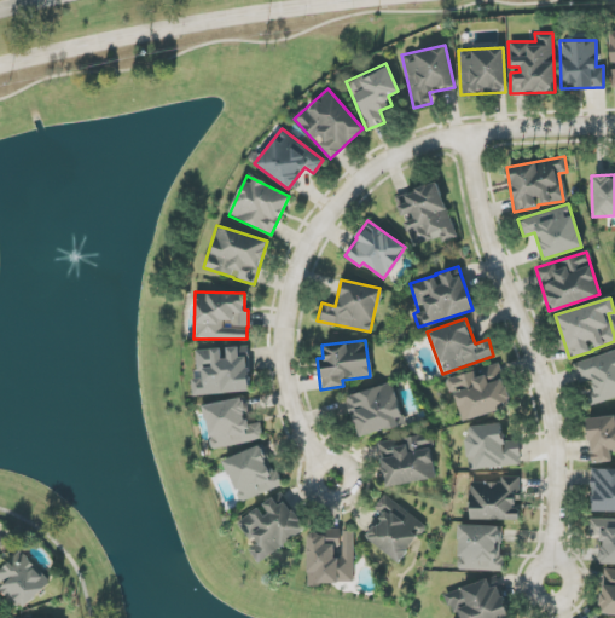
[(191,394),(249,391),(247,345),(222,347),(196,350),(197,377),(190,377),(191,394)]
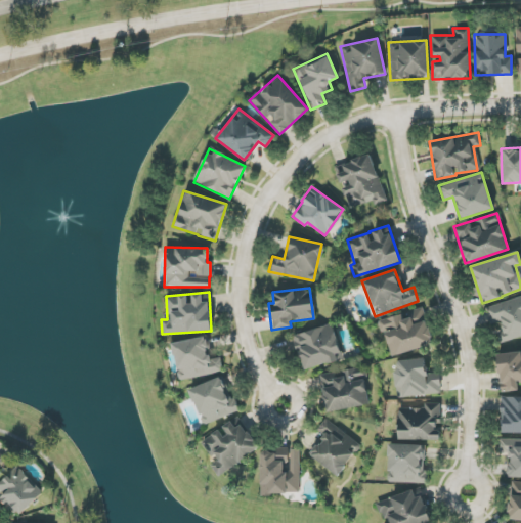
[(520,336),(520,296),(483,307),(488,323),(500,320),(503,330),(495,332),(498,342),(520,336)]
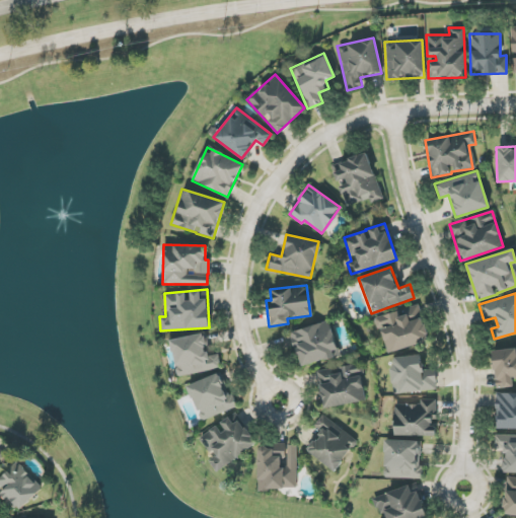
[(386,353),(428,341),(418,304),(372,317),(375,327),(379,326),(386,353)]
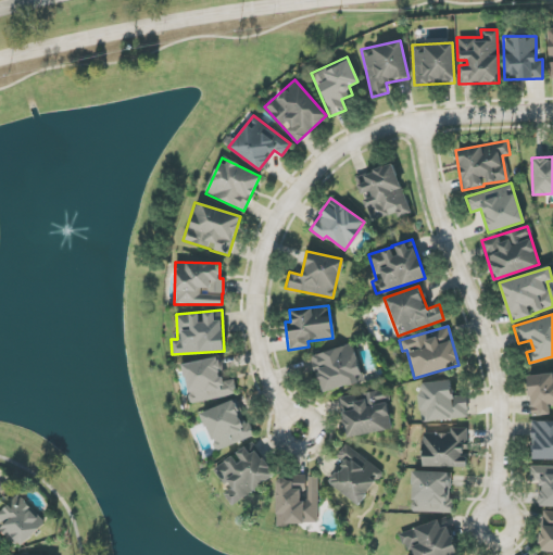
[(321,392),(363,380),(352,343),(310,355),(321,392)]
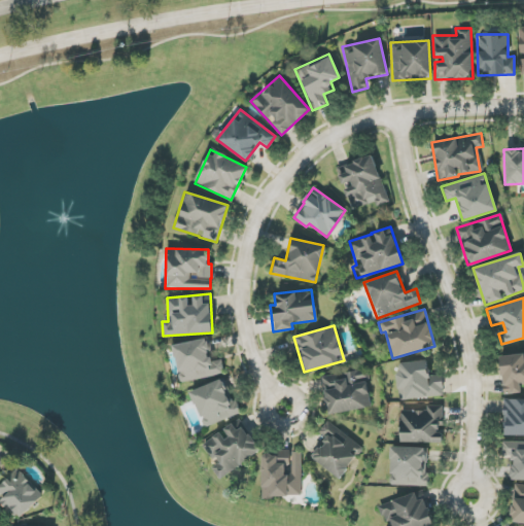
[(223,375),(221,359),(210,360),(207,338),(173,343),(178,381),(223,375)]
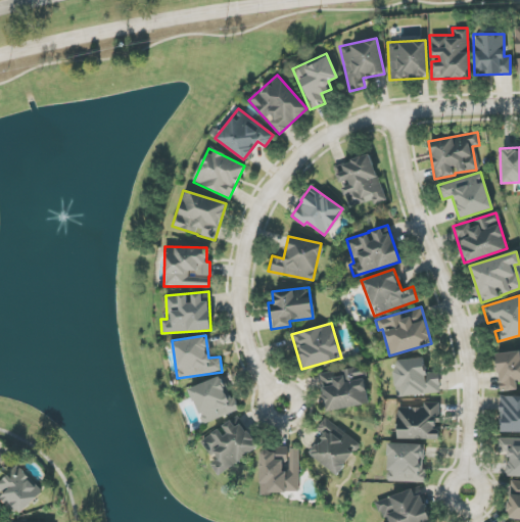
[(519,349),(494,352),(499,390),(518,389),(518,388),(519,388),(519,349)]
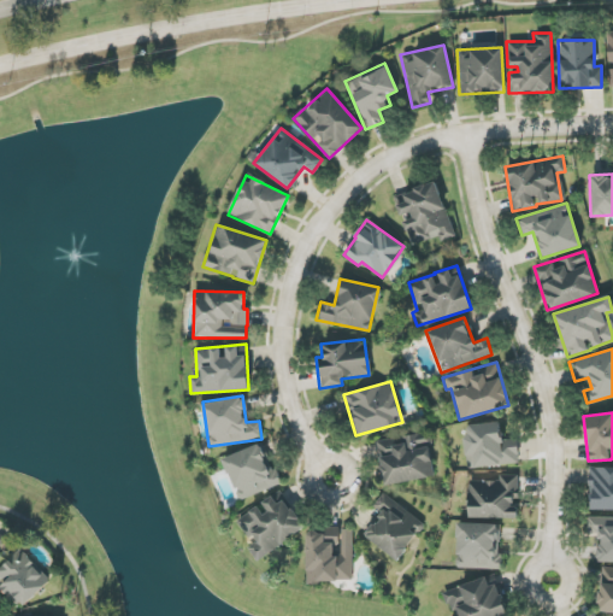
[(517,464),(514,438),(500,439),(499,422),(463,424),(465,468),(517,464)]
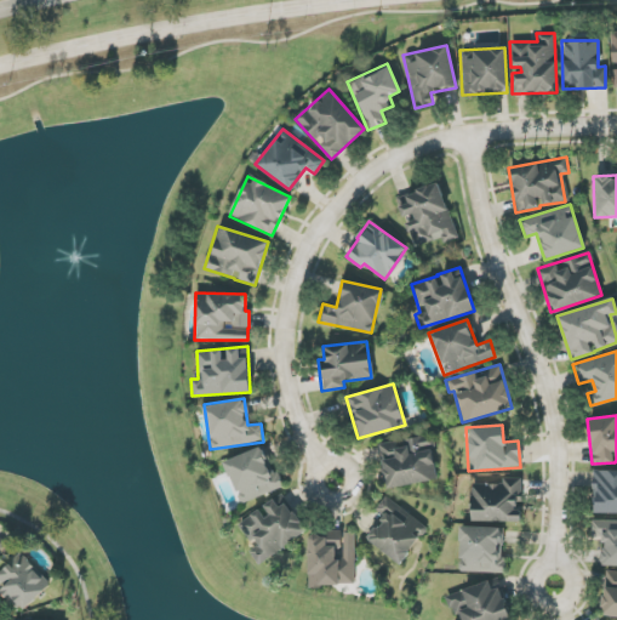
[(384,488),(436,479),(429,434),(377,443),(384,488)]
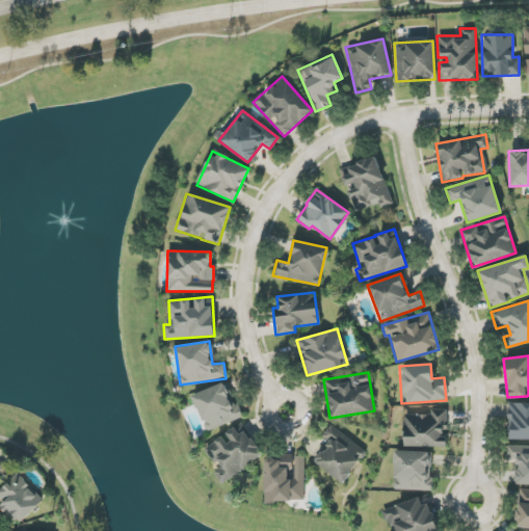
[(191,395),(205,431),(240,418),(227,381),(191,395)]
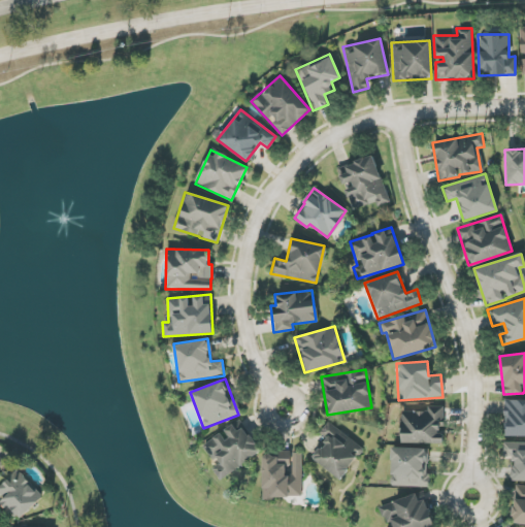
[(524,436),(524,399),(503,399),(503,436),(524,436)]
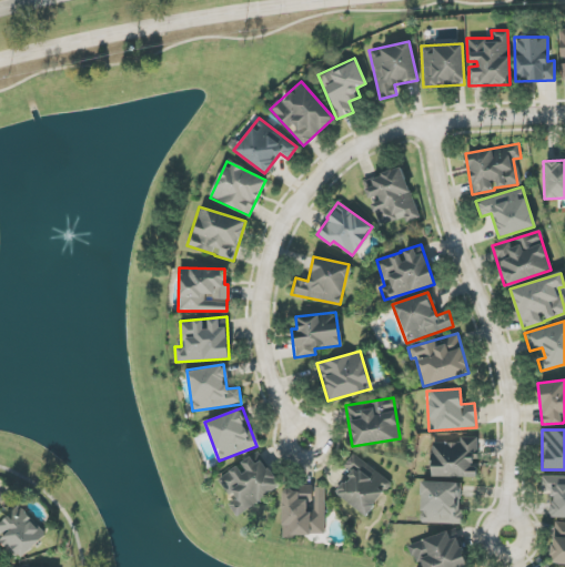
[(431,476),(475,476),(475,466),(474,466),(475,436),(458,436),(458,442),(431,442),(431,476)]
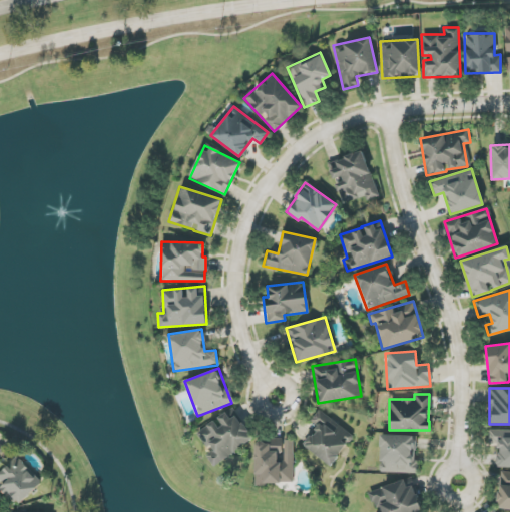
[(212,466),(252,439),(231,407),(214,418),(215,419),(195,432),(207,450),(203,452),(212,466)]
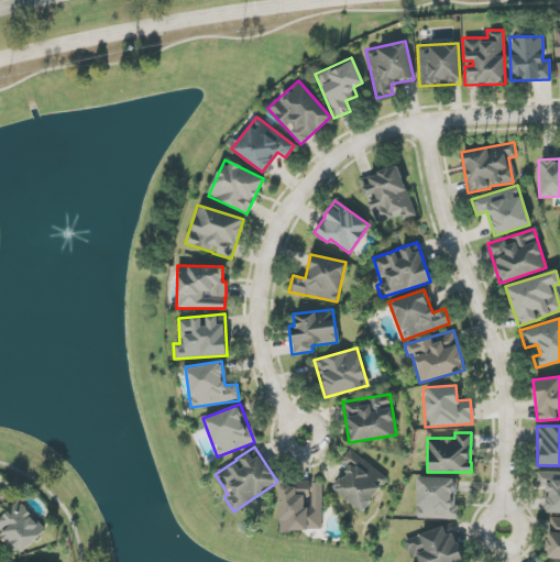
[(330,488),(362,511),(386,477),(348,449),(338,463),(344,469),(330,488)]
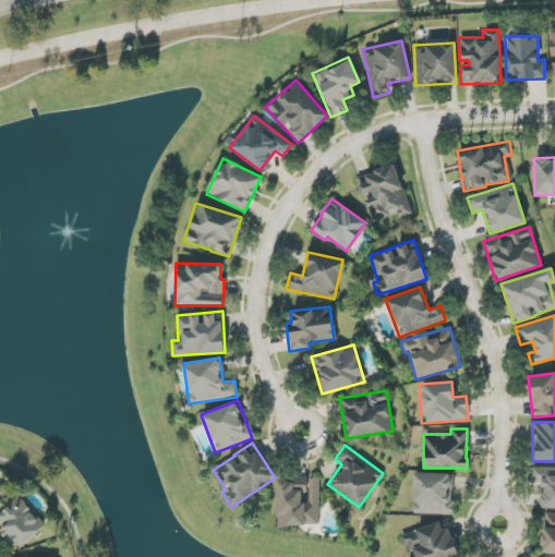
[(554,467),(531,468),(531,482),(540,482),(540,508),(554,508),(554,467)]
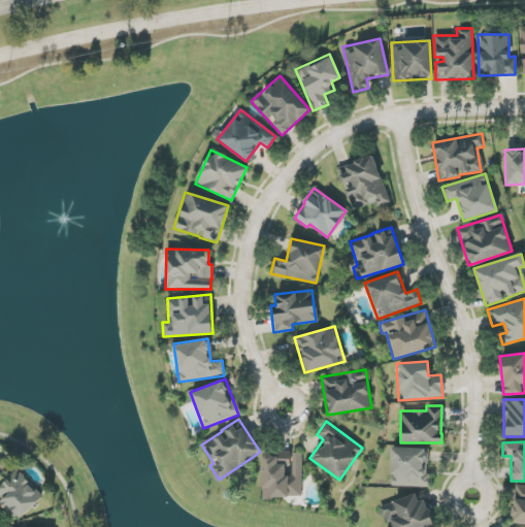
[(427,448),(390,447),(389,486),(426,487),(427,448)]
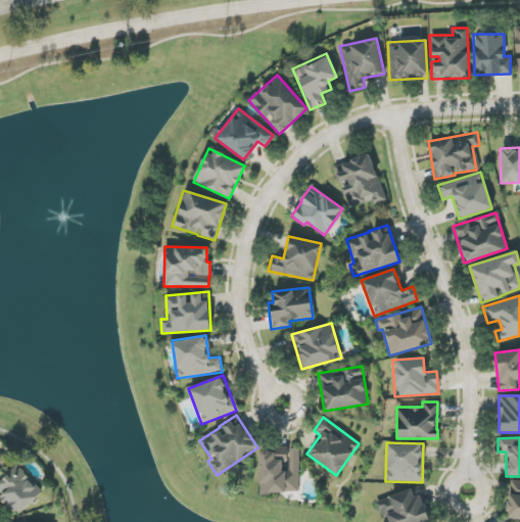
[(298,447),(274,446),(274,451),(260,451),(258,492),(297,492),(298,447)]
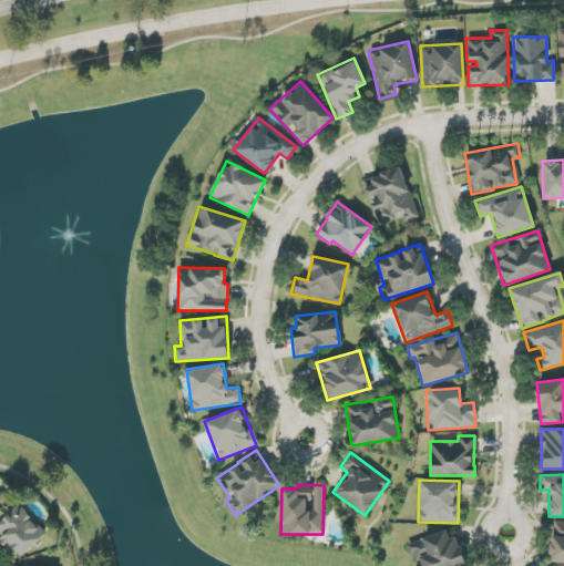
[(0,536),(19,557),(45,533),(17,503),(0,517),(0,536)]
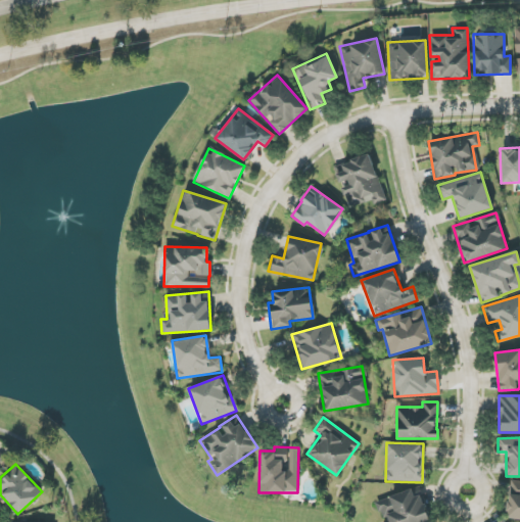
[(519,480),(509,479),(506,518),(519,518),(519,480)]
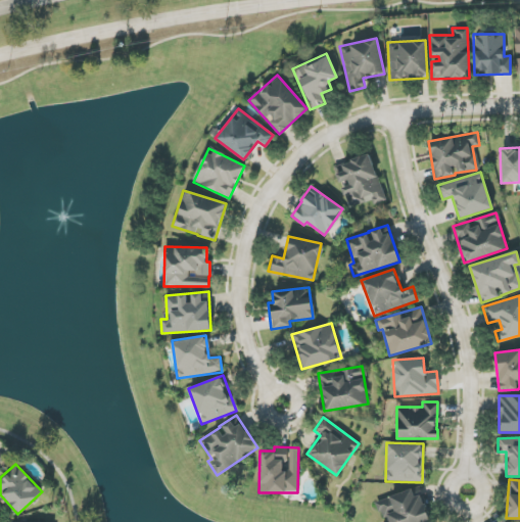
[(429,521),(419,486),(375,500),(381,521),(429,521)]
